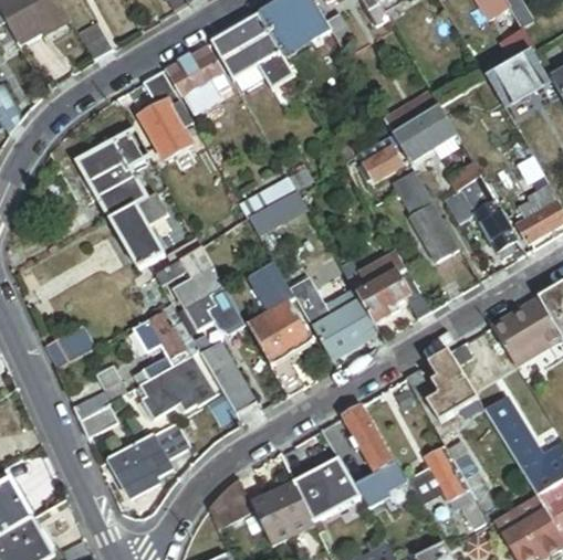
[(68,16),(58,0),(0,0),(0,11),(4,20),(14,37),(19,44),(68,16)]
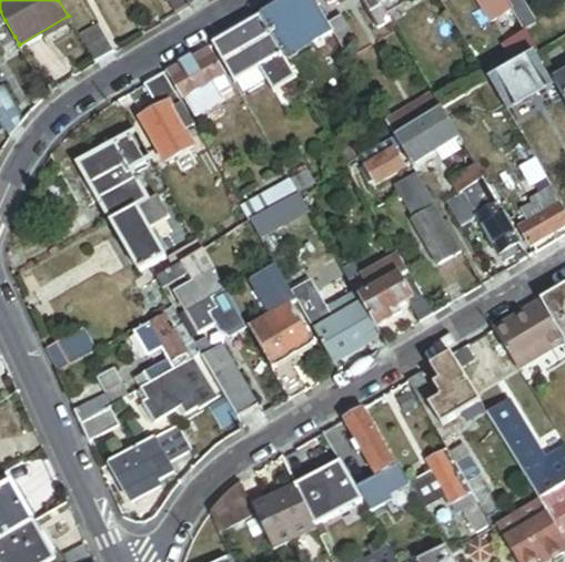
[(169,0),(175,11),(189,3),(187,0),(169,0)]
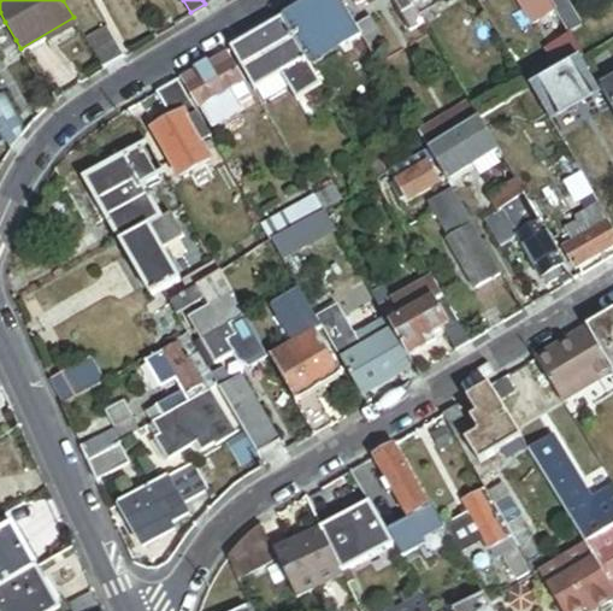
[(353,22),(340,0),(304,0),(277,16),(278,18),(301,58),(335,39),(339,45),(359,33),(353,22)]
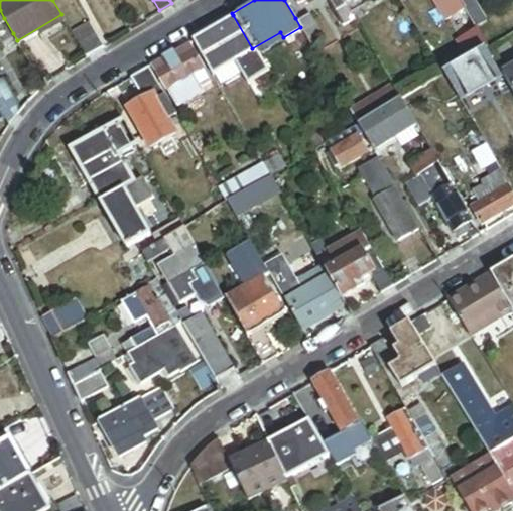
[(297,0),(330,0),(343,22),(353,16),(345,2),(344,0),(297,0)]
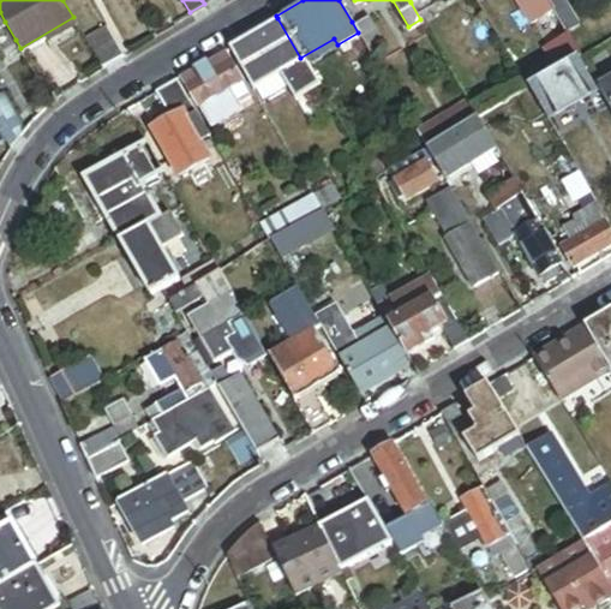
[(549,1),(547,0),(528,0),(534,10),(549,1)]
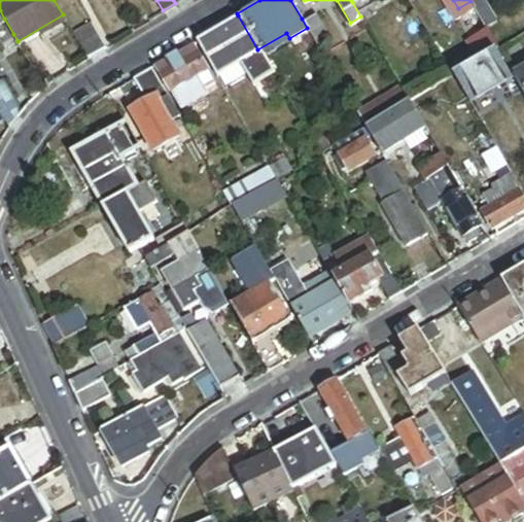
[(469,0),(470,1),(484,25),(494,19),(483,0),(469,0)]
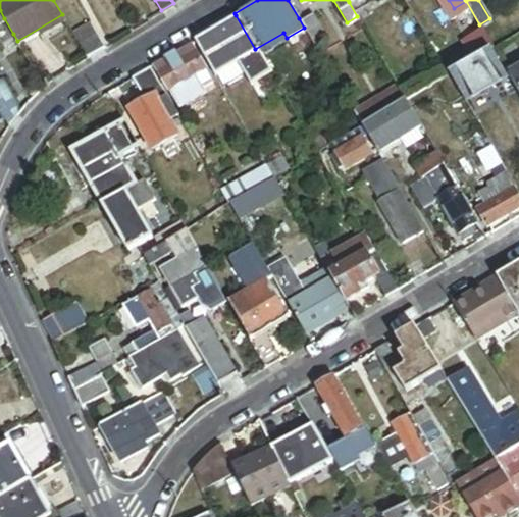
[(479,24),(466,1),(454,8),(468,33),(436,51),(448,70),(491,45),(479,24)]
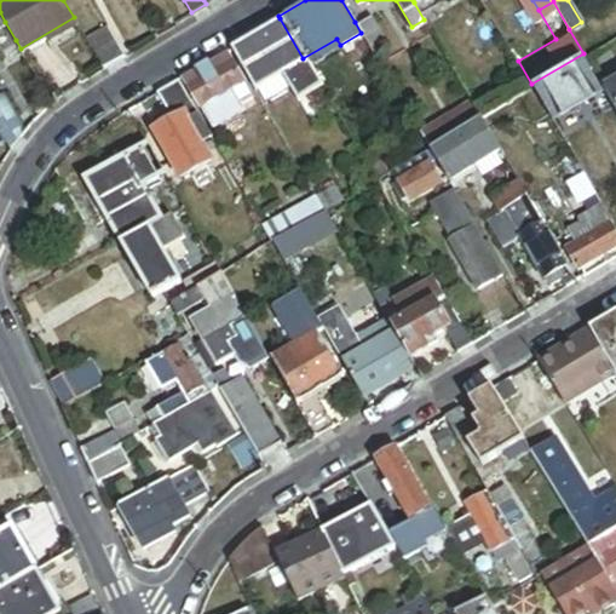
[(369,13),(355,22),(361,33),(372,50),(386,41),(369,13)]
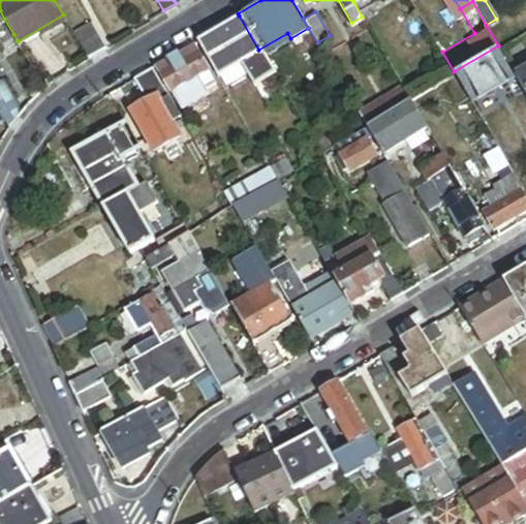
[(238,62),(258,50),(239,16),(197,39),(217,72),(237,61),(238,62)]
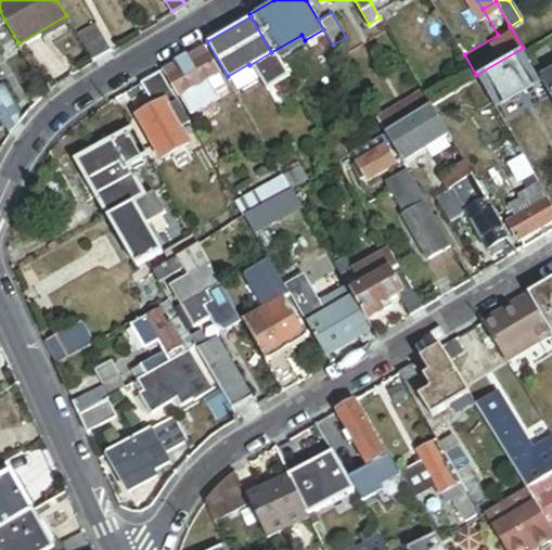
[(0,43),(14,36),(4,20),(0,22),(0,43)]
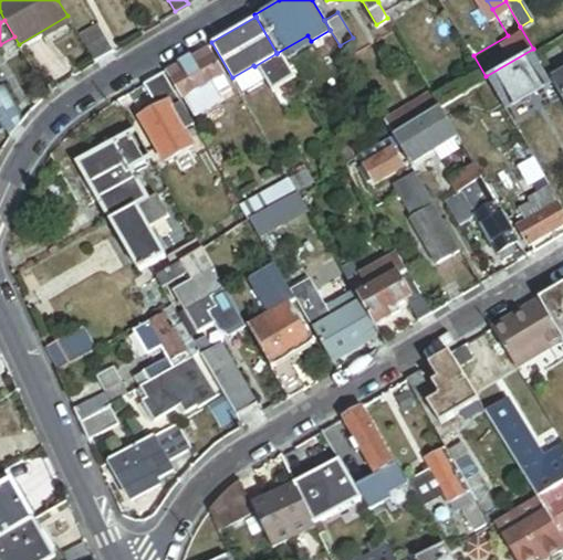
[(112,49),(95,21),(76,33),(93,61),(112,49)]
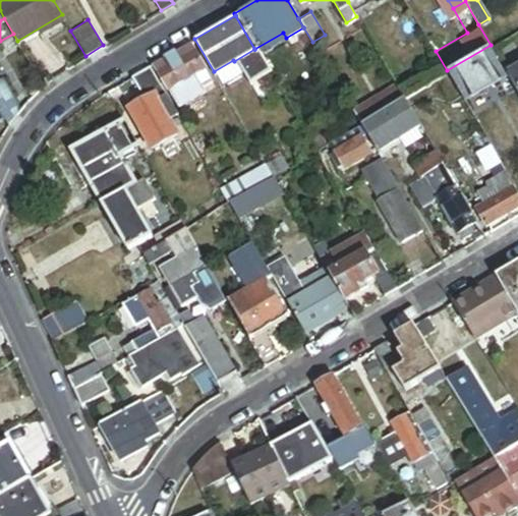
[(205,68),(188,42),(153,62),(177,105),(204,90),(202,86),(210,80),(203,68),(205,68)]
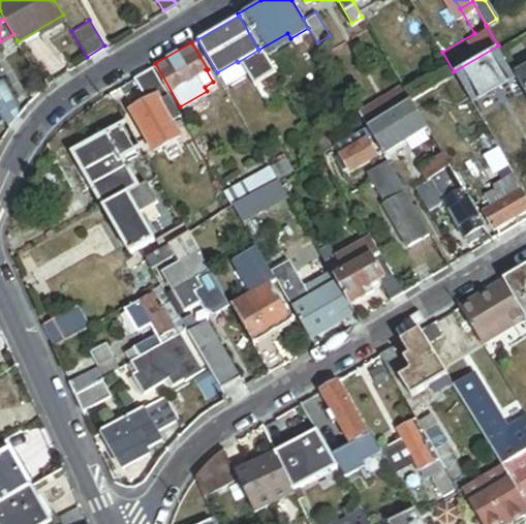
[(503,55),(498,45),(454,71),(469,99),(512,74),(501,57),(503,55)]
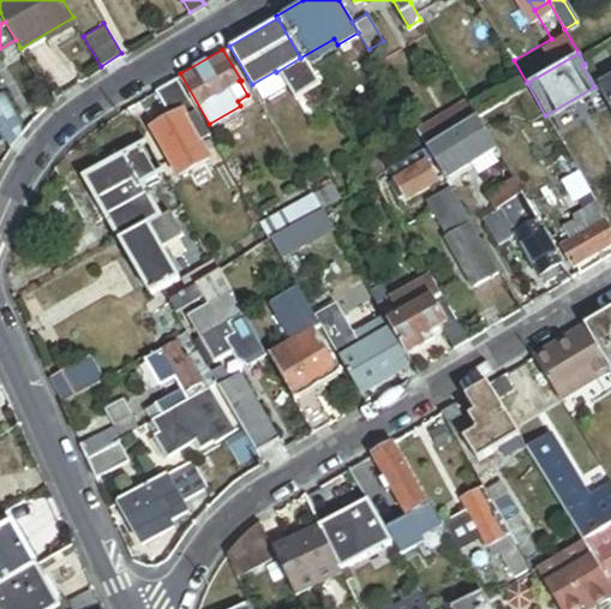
[(316,84),(300,58),(276,72),(283,84),(291,99),(316,84)]
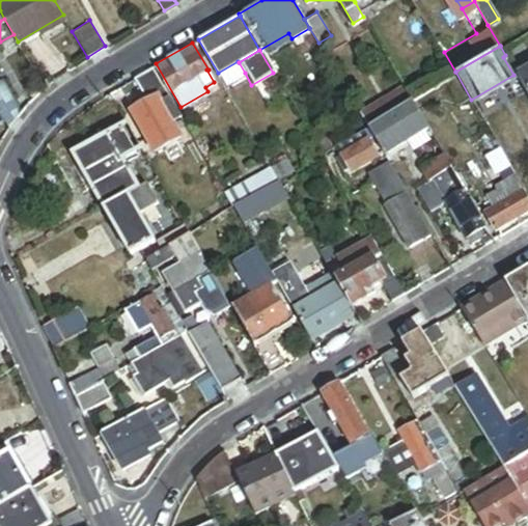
[(225,84),(245,73),(239,62),(238,61),(218,73),(225,84)]
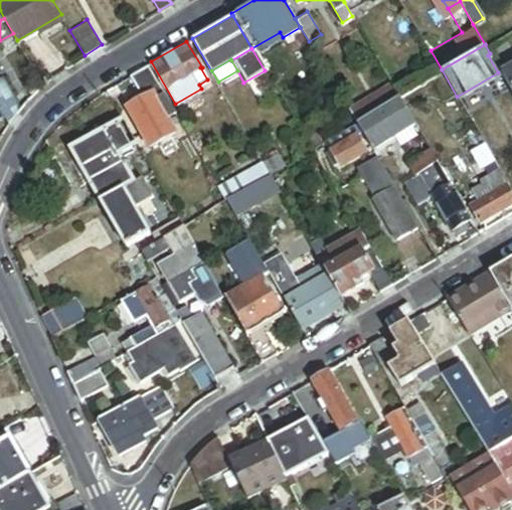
[(511,92),(511,62),(500,70),(511,92)]
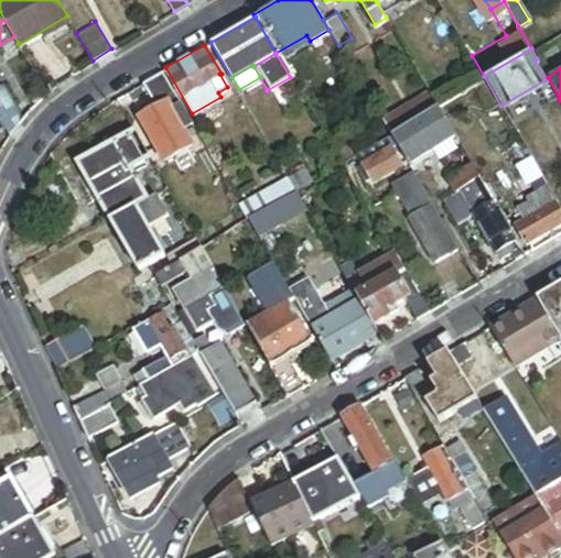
[(192,122),(162,70),(142,81),(153,100),(155,99),(159,106),(168,100),(192,142),(195,140),(187,126),(192,122)]
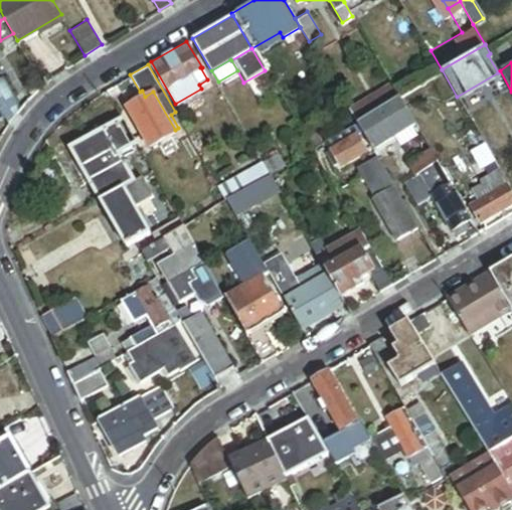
[(16,101),(0,73),(0,110),(7,123),(17,110),(16,101)]
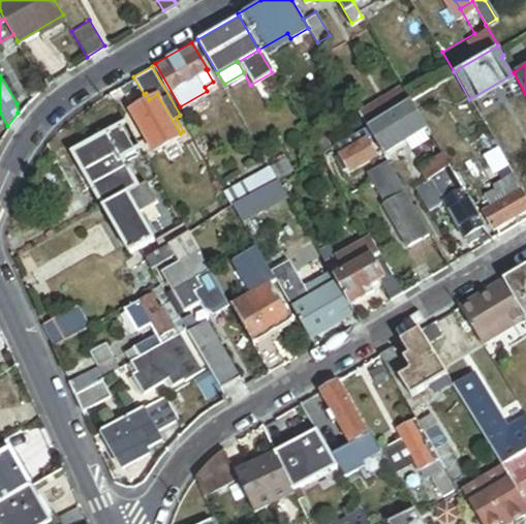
[(365,125),(410,98),(402,85),(357,111),(365,125)]
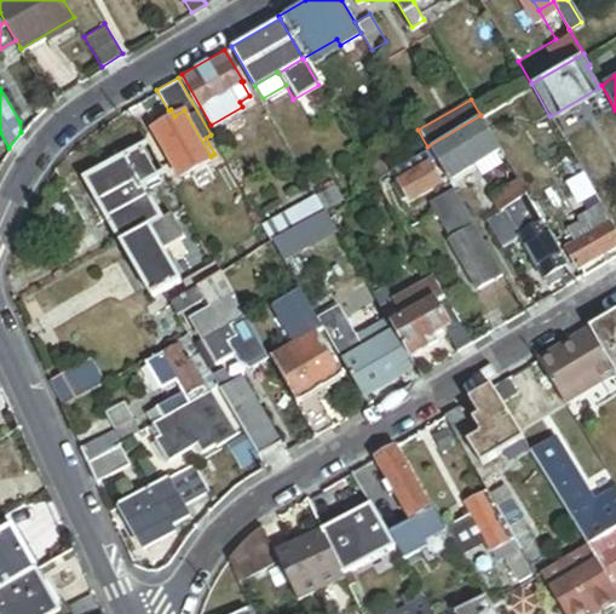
[(184,110),(174,116),(154,127),(180,174),(211,156),(184,110)]
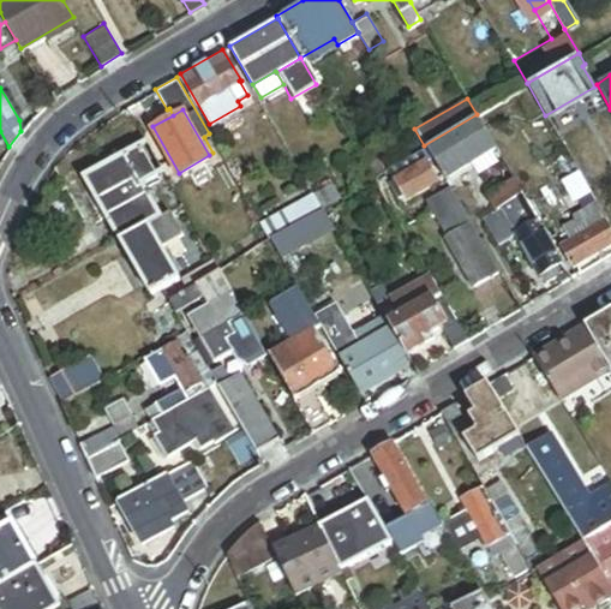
[(493,145),(477,114),(424,145),(431,156),(442,175),(493,145)]
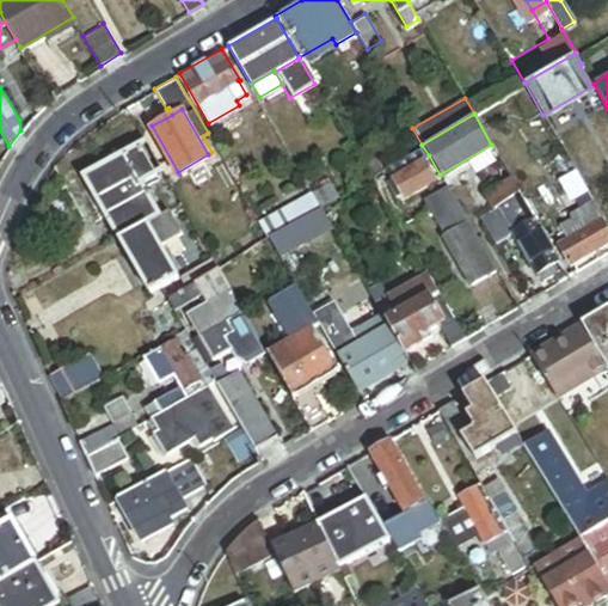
[(161,169),(146,139),(83,175),(96,197),(105,213),(118,237),(146,221),(158,214),(139,182),(161,169)]
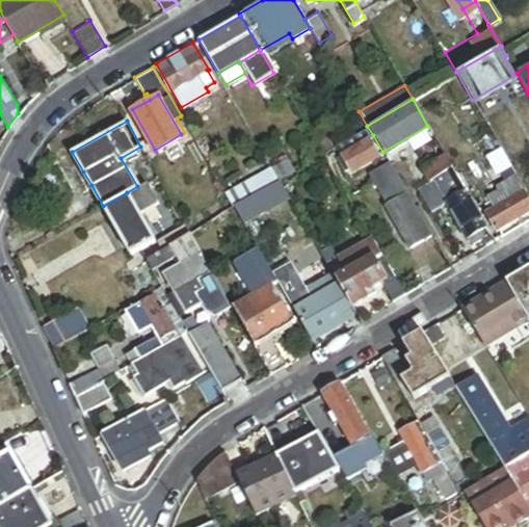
[(373,135),(367,126),(332,146),(338,155),(335,157),(342,169),(346,166),(349,172),(376,155),(367,138),(373,135)]
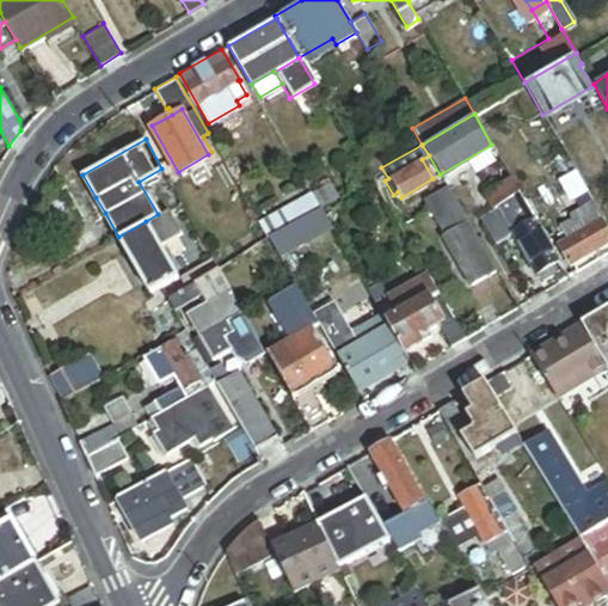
[(573,169),(559,177),(570,196),(585,188),(573,169)]
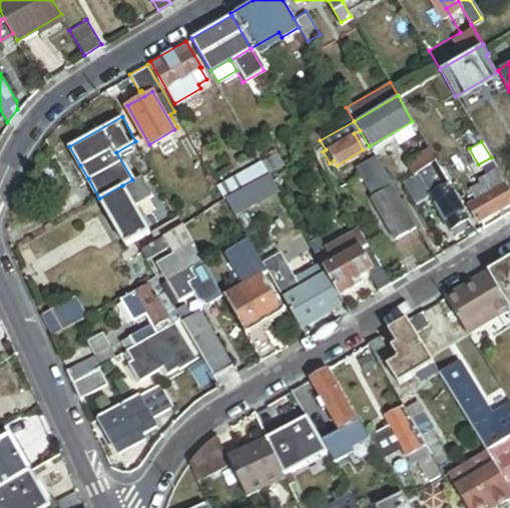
[(405,160),(413,173),(435,160),(427,147),(405,160)]
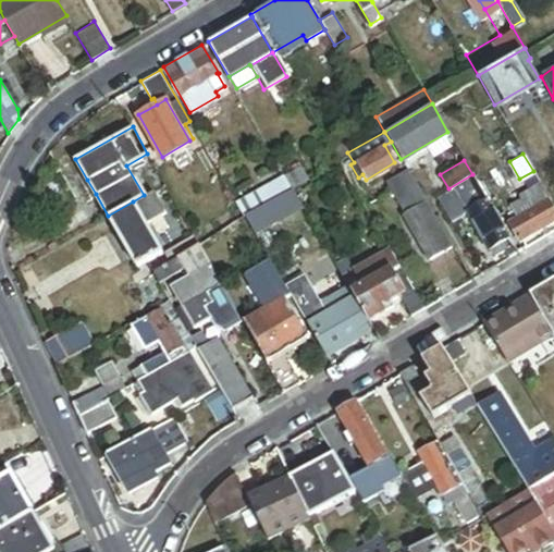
[(292,187),(308,178),(300,163),(284,173),(292,187)]
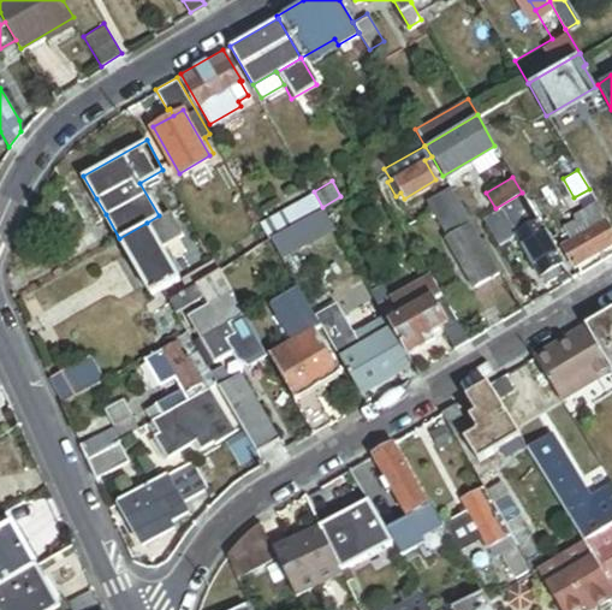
[(426,197),(445,231),(468,219),(447,184),(426,197)]
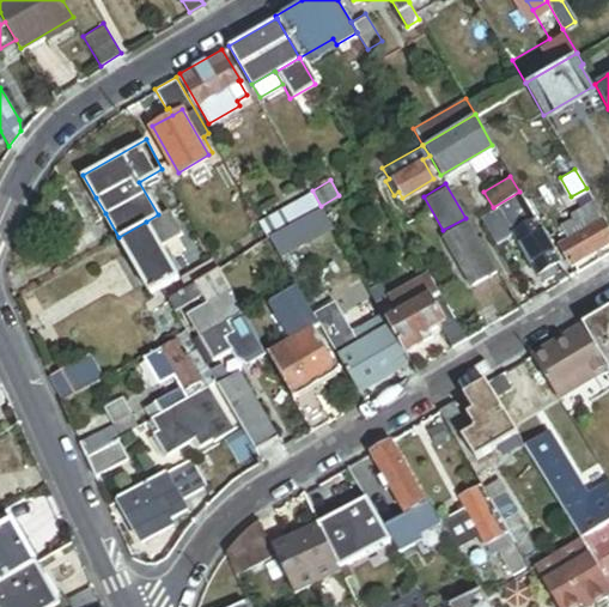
[(268,236),(321,206),(312,190),(259,222),(268,236)]
